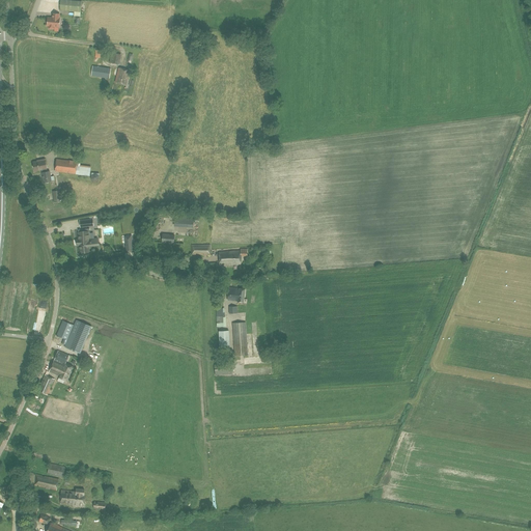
[(81,12),(82,1),(66,0),(60,0),(60,10),(81,12)]
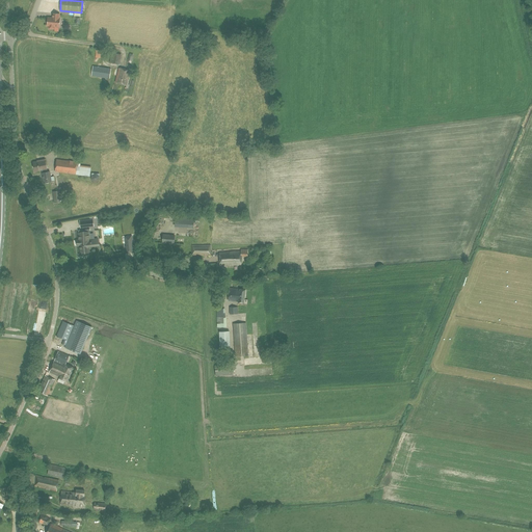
[(59,19),(59,14),(53,14),(53,18),(48,18),(47,26),(49,26),(49,28),(54,29),(54,26),(59,27),(60,19),(59,19)]
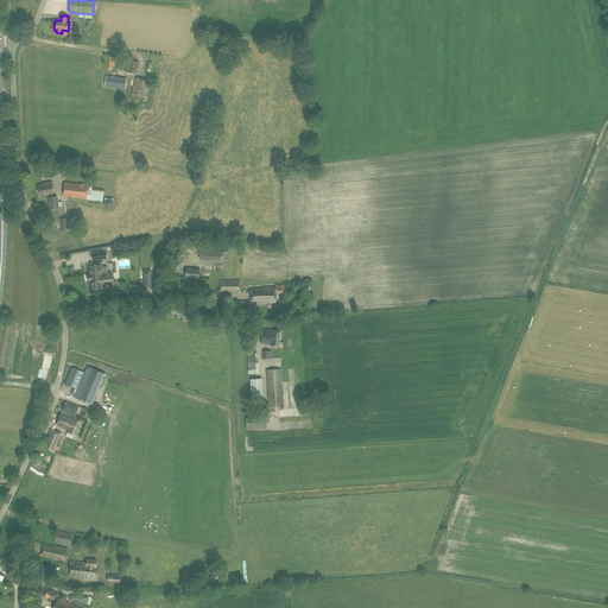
[(125,90),(127,78),(107,76),(105,87),(125,90)]
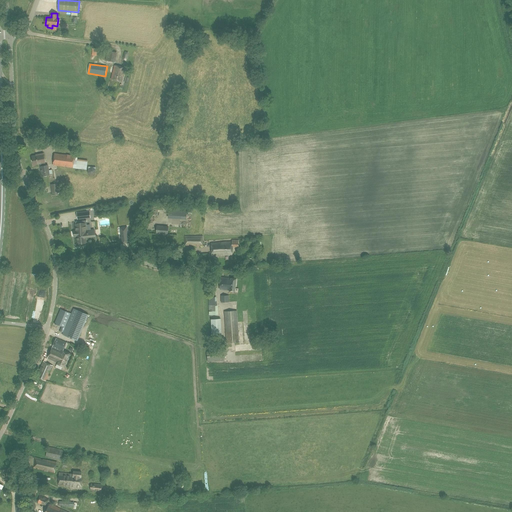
[(122,82),(126,68),(115,65),(111,79),(122,82)]
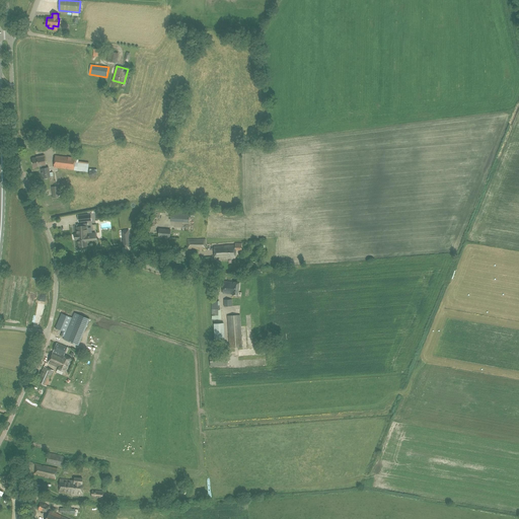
[(46,164),(44,155),(40,156),(40,157),(32,158),(32,160),(32,161),(32,163),(33,164),(34,166),(41,165),(42,168),(41,168),(43,178),(50,176),(49,167),(46,168),(45,165),(46,164)]
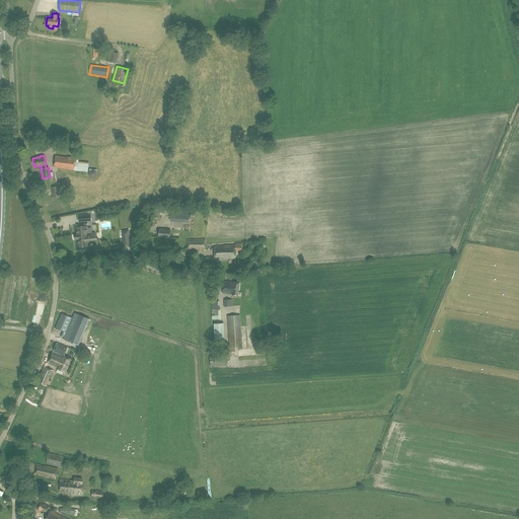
[(75,161),(76,158),(55,155),(54,167),(74,170),(75,161)]
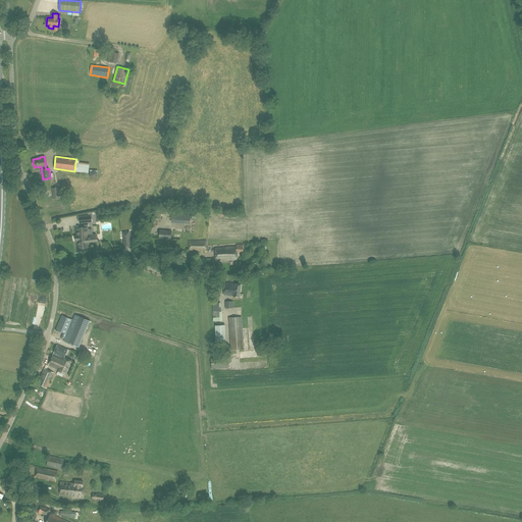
[(75,162),(74,171),(89,172),(90,164),(75,162)]
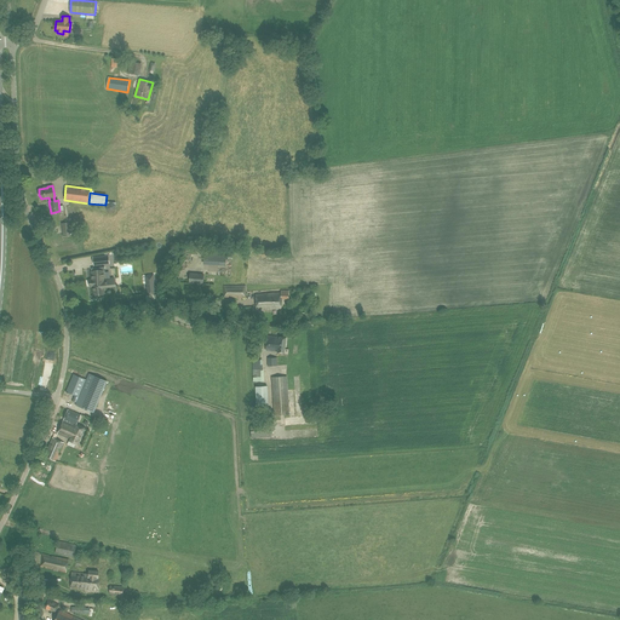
[(115,211),(116,205),(112,201),(107,204),(107,210),(110,212),(115,211)]
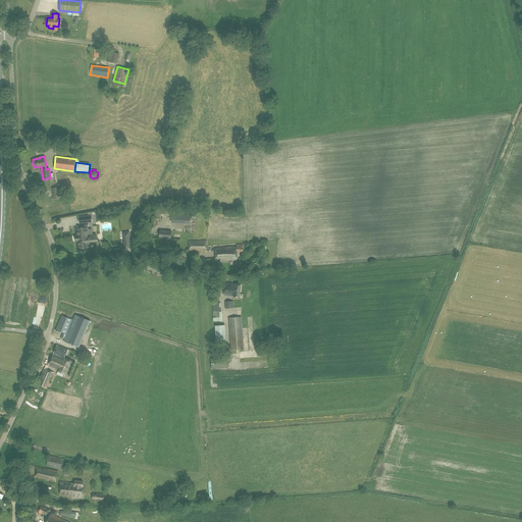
[(53,199),(60,198),(58,187),(51,188),(53,199)]
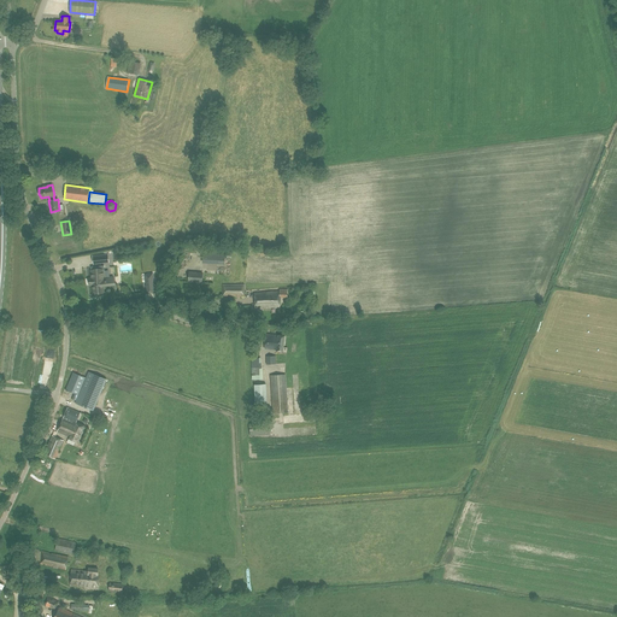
[(221,264),(221,251),(204,250),(203,263),(221,264)]
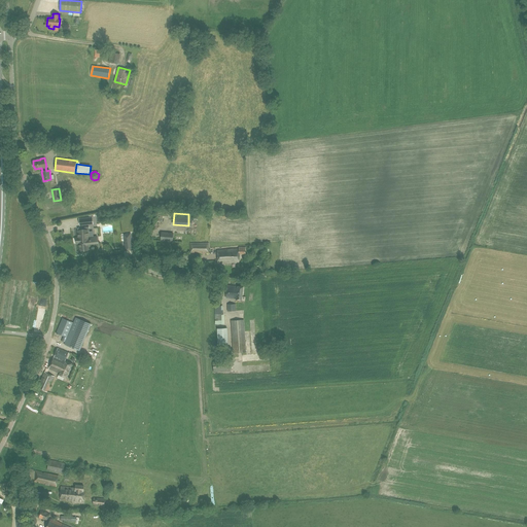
[(105,235),(114,234),(114,223),(99,224),(99,229),(102,227),(103,237),(100,237),(100,243),(105,243),(105,235)]
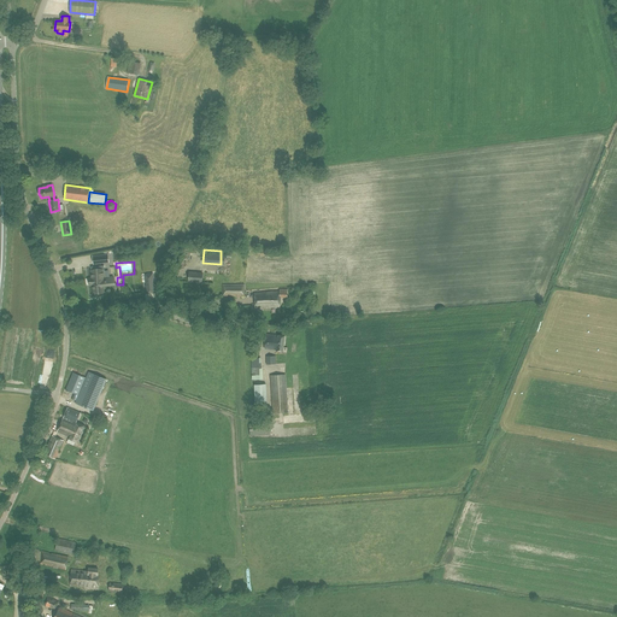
[(105,264),(106,275),(116,274),(116,269),(110,269),(109,264),(105,264)]
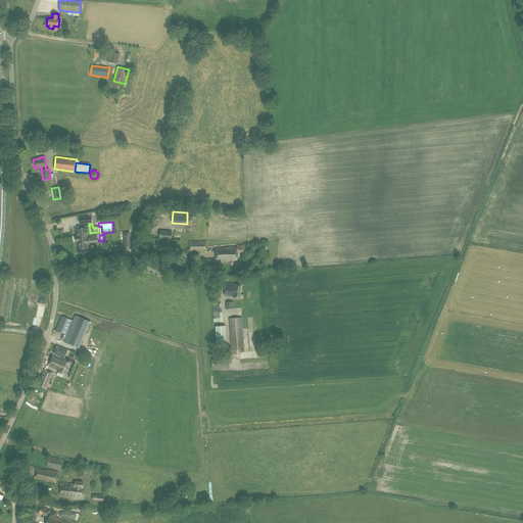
[(78,236),(76,236),(77,242),(79,241),(80,247),(84,247),(84,248),(88,248),(87,242),(90,241),(90,239),(90,238),(90,236),(88,236),(88,229),(78,230),(78,236)]
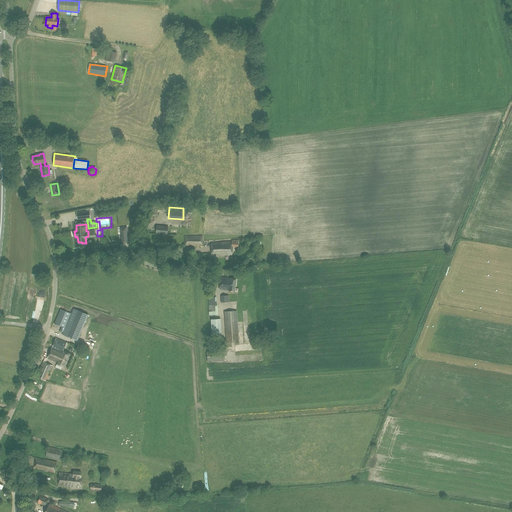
[(168,226),(157,225),(156,233),(168,234),(168,226)]
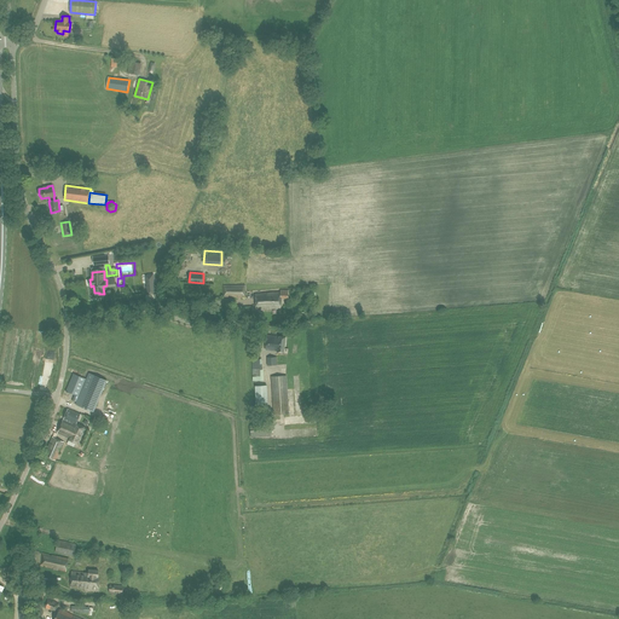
[(145,287),(146,294),(155,294),(152,273),(148,275),(148,276),(145,276),(146,287),(145,287)]
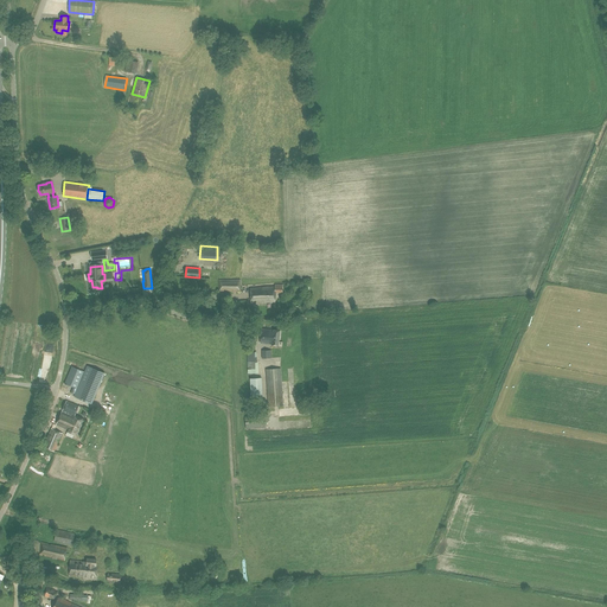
[(219,292),(241,292),(241,280),(218,280),(219,292)]
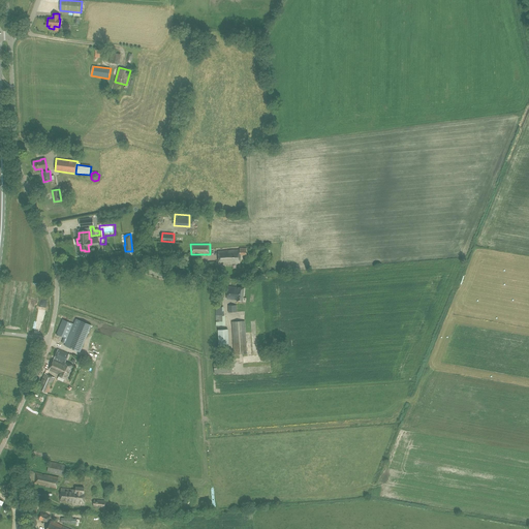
[(246,255),(247,248),(240,248),(240,250),(232,250),(218,251),(219,265),(240,262),(240,254),(246,255)]
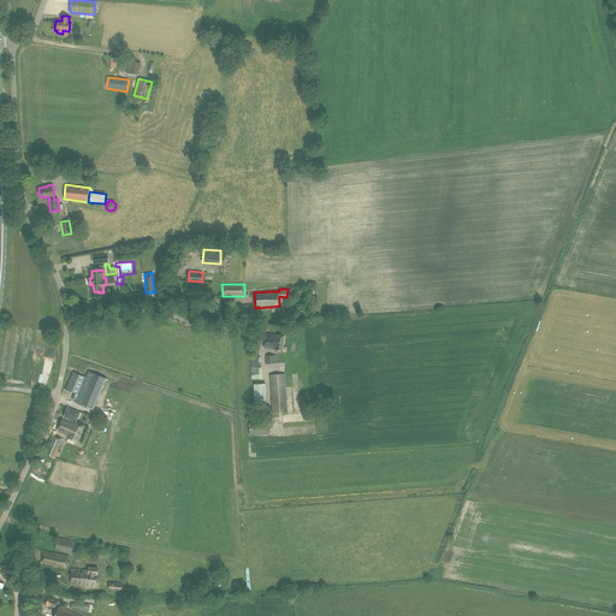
[(283,350),(284,335),(265,333),(264,348),(276,349),(276,350),(283,350)]
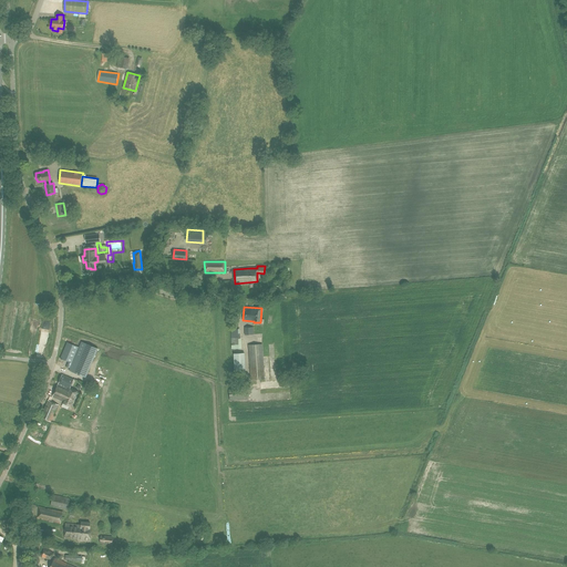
[(233,336),(233,342),(236,342),(236,346),(241,346),(241,336),(233,336)]
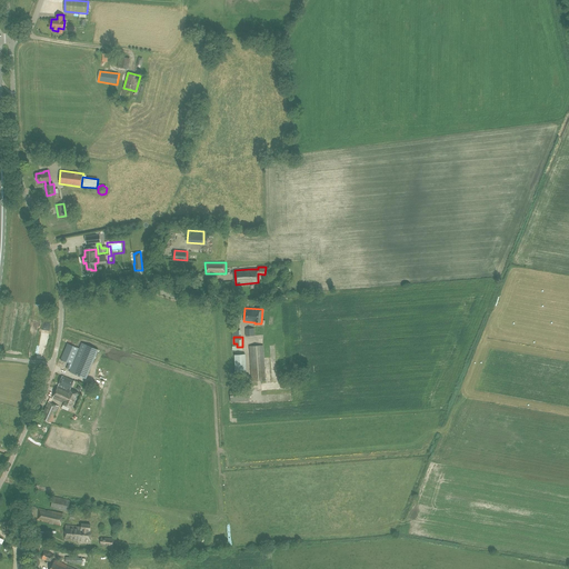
[(98,349),(82,342),(79,349),(73,363),(69,362),(67,368),(71,369),(70,371),(86,378),(98,349)]
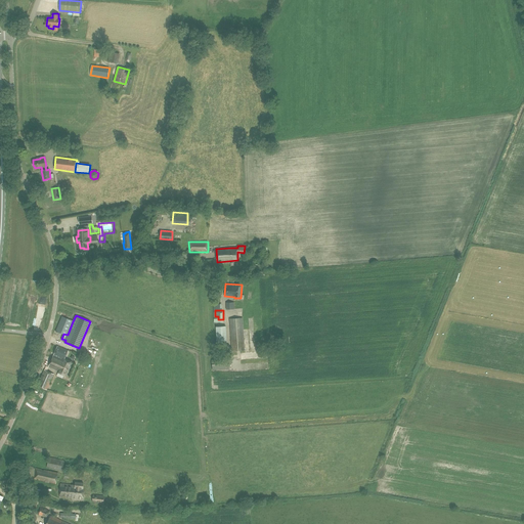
[(73,321),(62,316),(56,331),(63,334),(68,335),(73,321)]
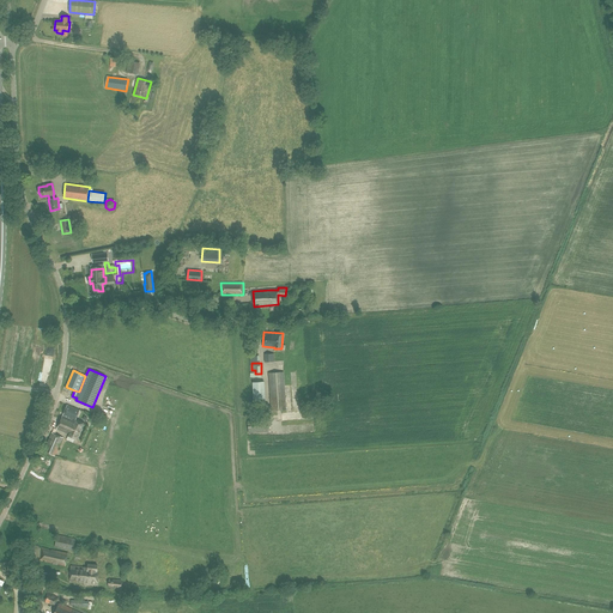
[(271,411),(286,410),(284,372),(268,374),(271,411)]
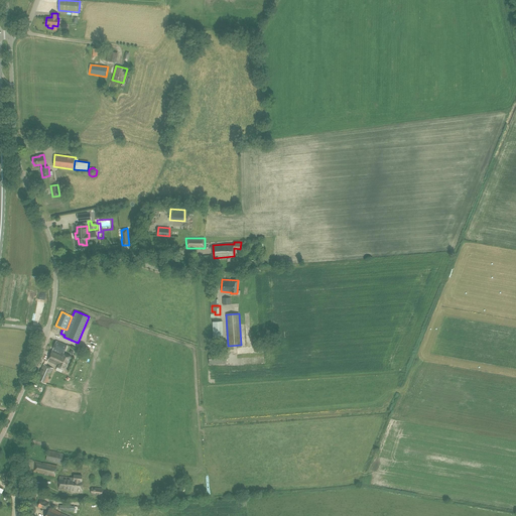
[(214,338),(224,338),(223,321),(213,321),(214,338)]
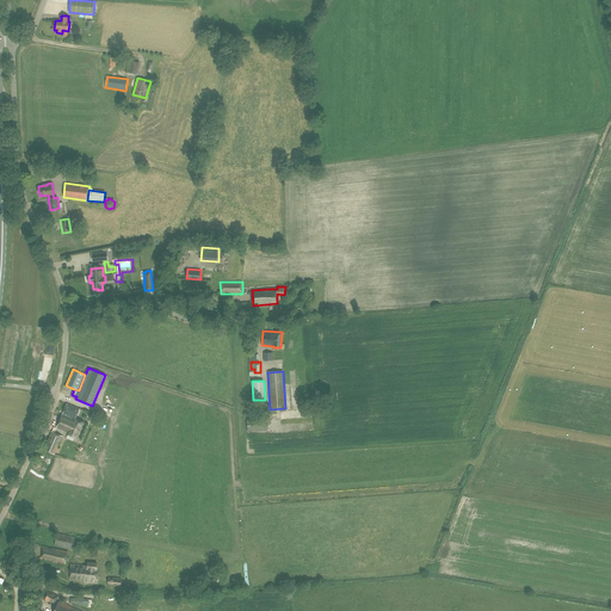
[(67,403),(57,427),(69,432),(68,434),(76,438),(84,421),(75,418),(80,409),(67,403)]
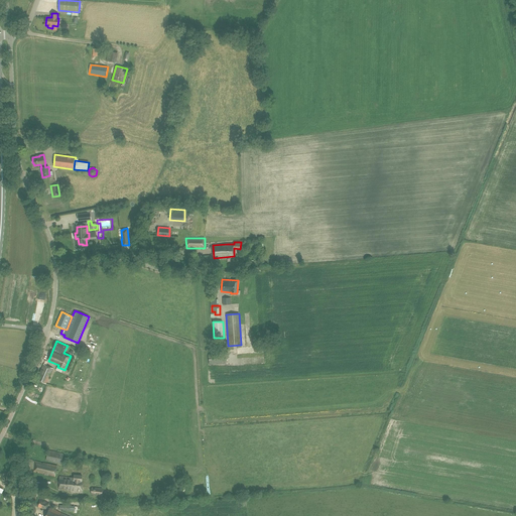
[(226,353),(209,353),(209,365),(226,364),(226,353)]
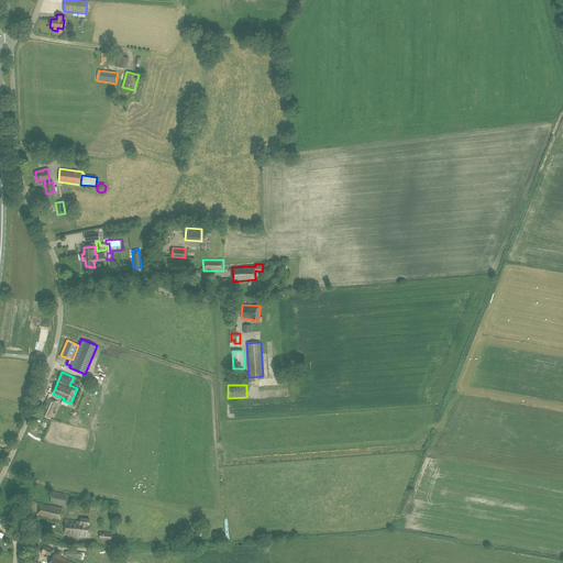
[(51,419),(58,401),(47,397),(40,415),(51,419)]
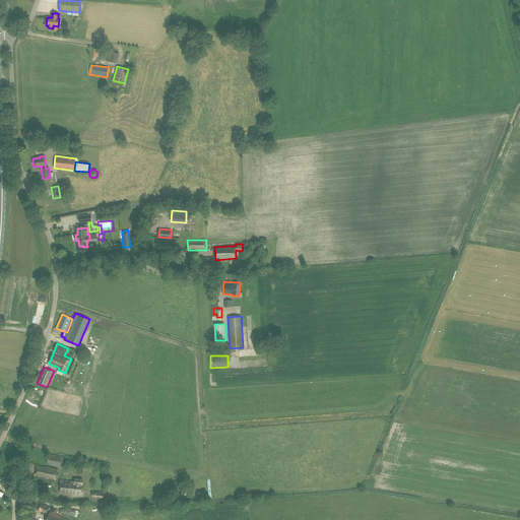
[(62,467),(64,456),(49,452),(47,463),(62,467)]
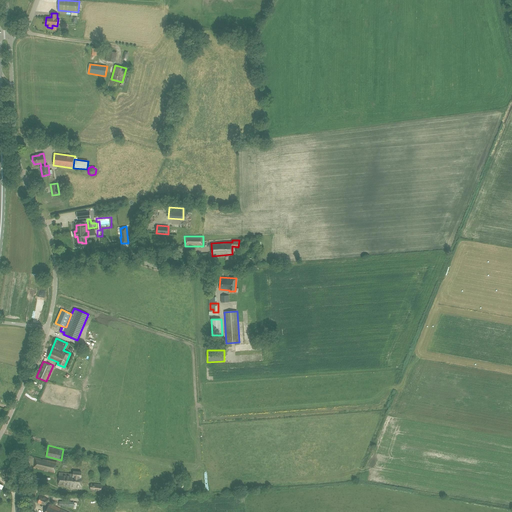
[(33,467),(36,457),(34,455),(31,454),(28,456),(26,466),(27,467),(30,468),(33,467)]
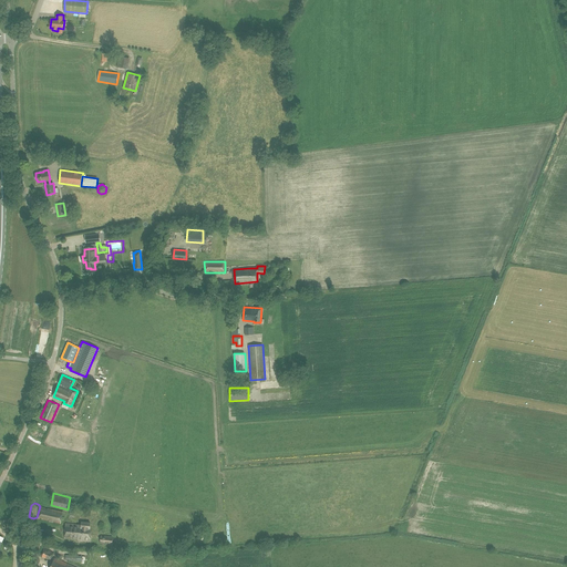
[(63,512),(40,506),(37,517),(61,523),(63,512)]
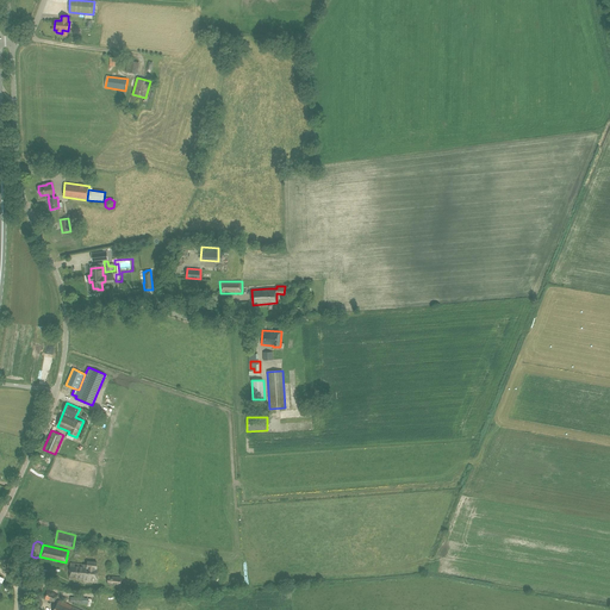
[(70,579),(85,580),(85,582),(97,582),(97,561),(88,561),(87,565),(70,564),(70,579)]
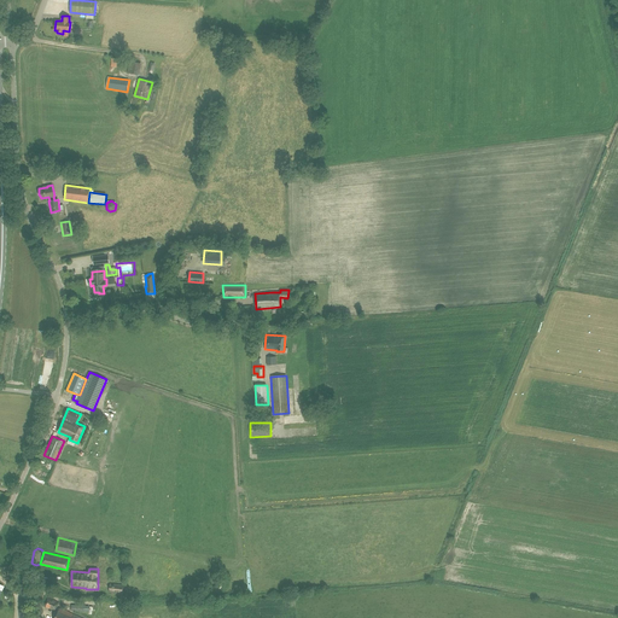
[(123,594),(124,584),(110,583),(109,593),(123,594)]
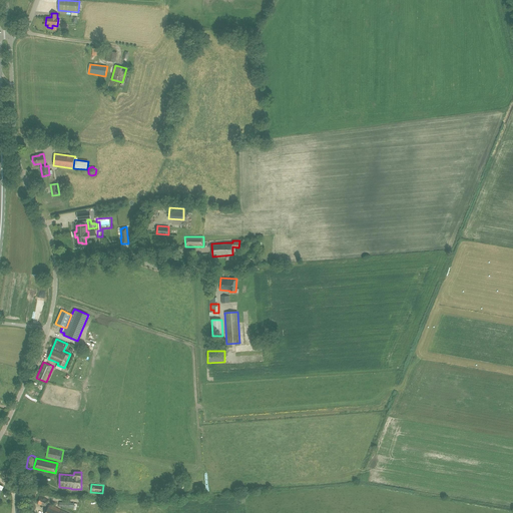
[(46,507),(49,500),(42,497),(38,504),(46,507)]
